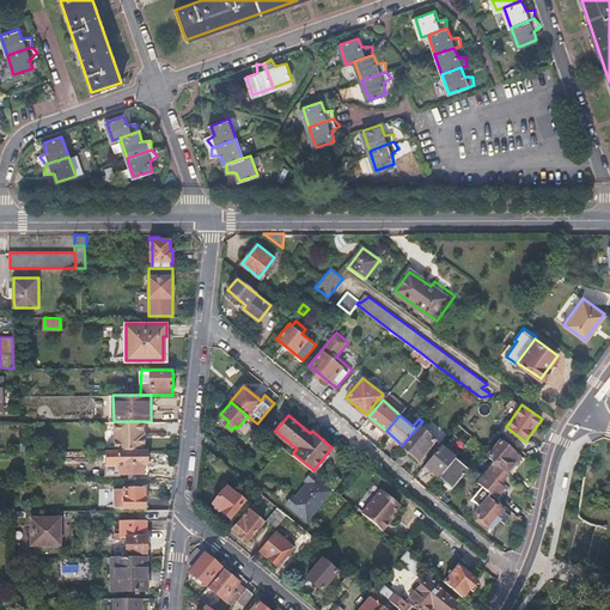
[(142,421),(115,421),(115,451),(145,451),(144,439),(142,439),(142,421)]
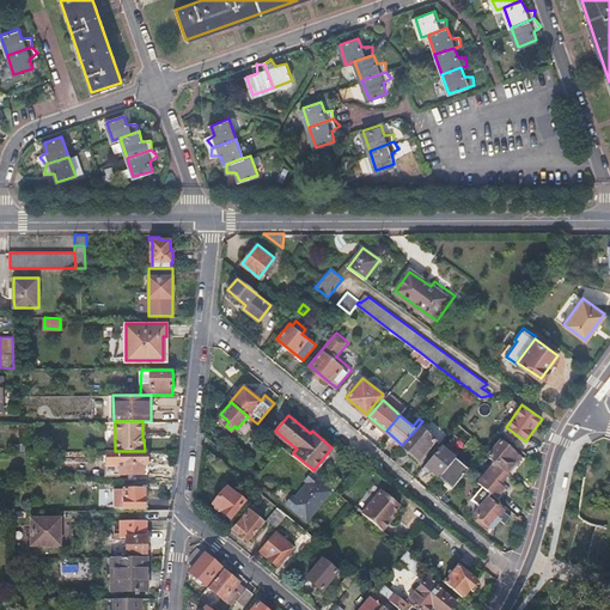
[(440,446),(441,444),(422,427),(404,446),(420,458),(428,449),(434,452),(440,446)]
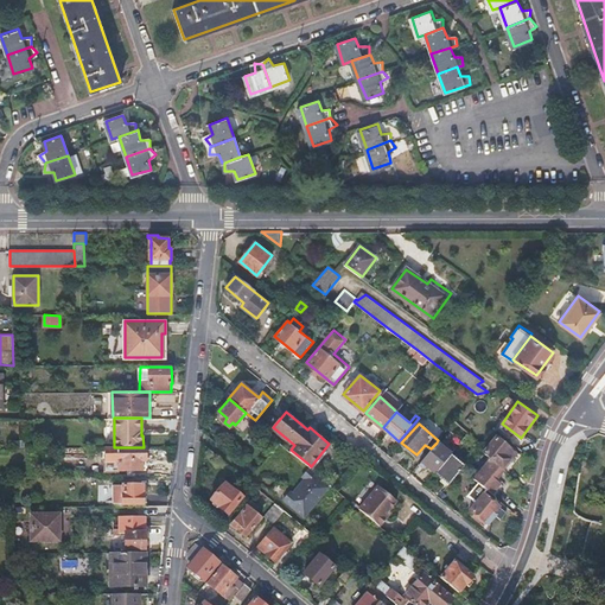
[(491,458),(503,467),(509,459),(511,460),(517,454),(497,437),(484,451),(491,458)]
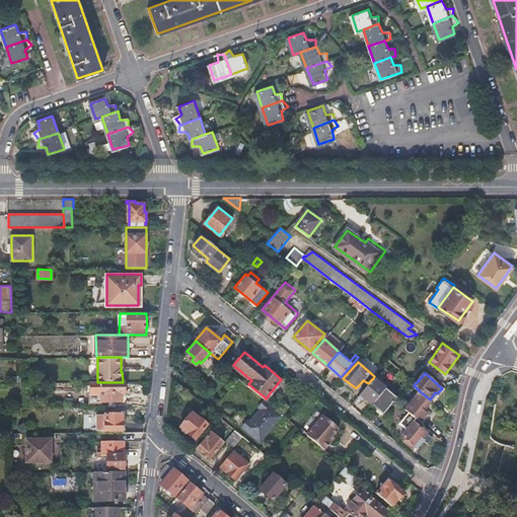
[(360,393),(372,402),(385,387),(373,378),(368,383),(360,393)]
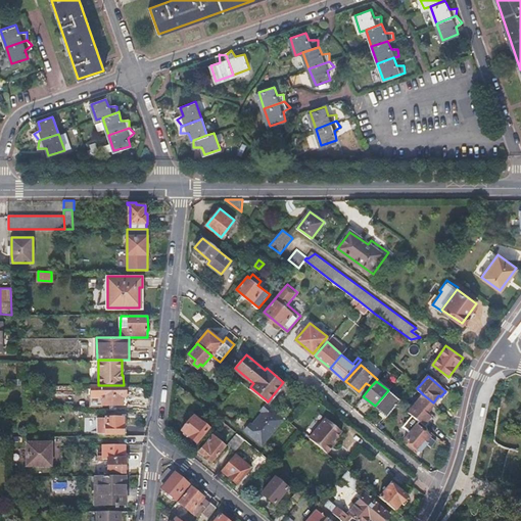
[(126,405),(126,386),(91,386),(91,397),(94,397),(94,406),(126,405)]
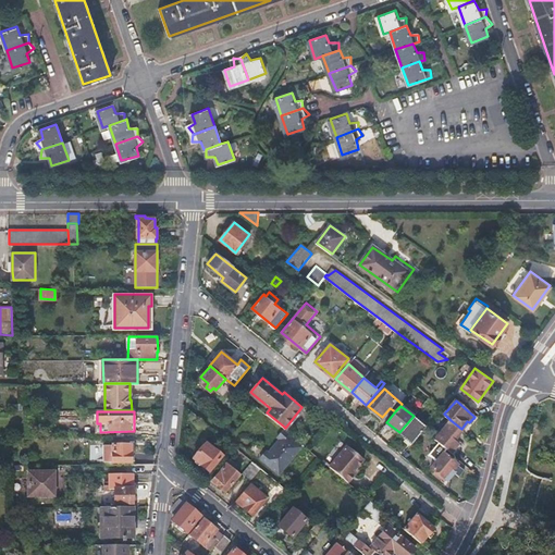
[(399,432),(412,443),(423,430),(427,427),(414,416),(399,432)]
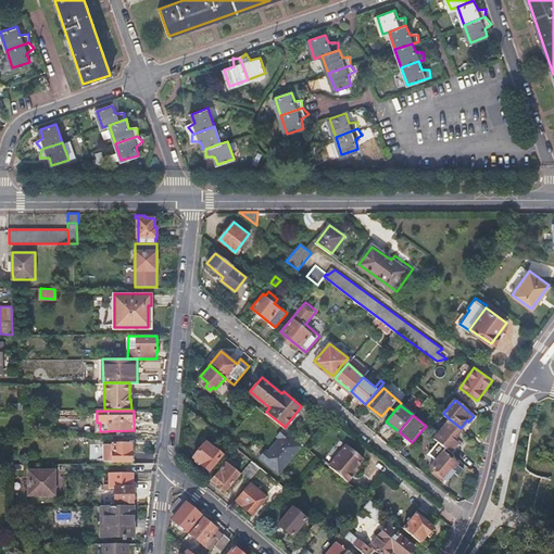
[(455,439),(463,429),(461,428),(450,419),(435,438),(439,441),(452,452),(460,443),(455,439)]
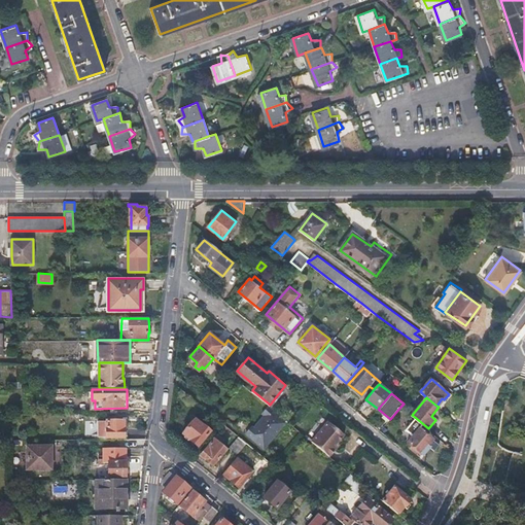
[(264,447),(286,419),(270,405),(269,404),(261,412),(264,413),(253,426),(251,424),(245,432),(264,447)]
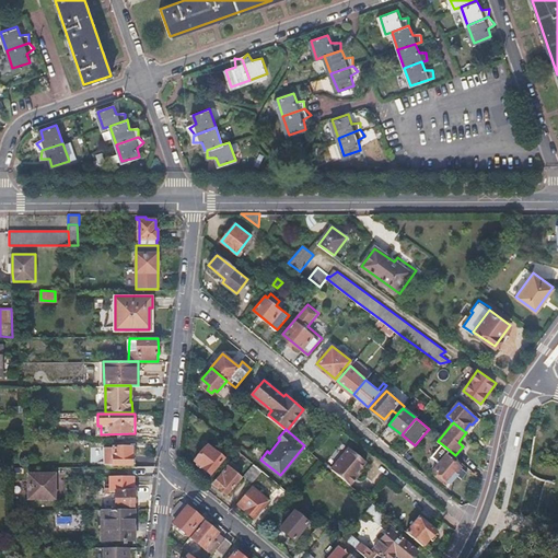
[(223,457),(208,444),(194,460),(210,473),(223,457)]
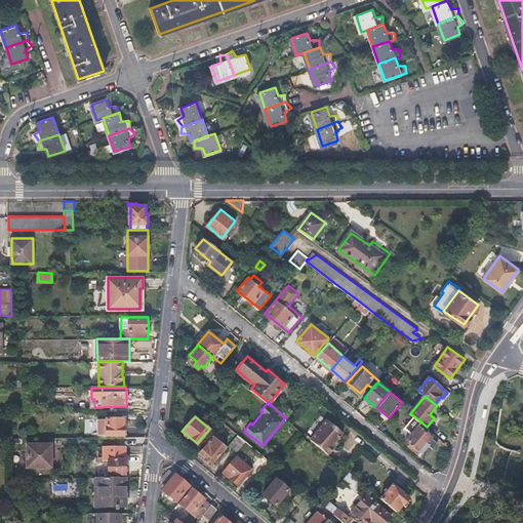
[(428,433),(430,430),(427,427),(414,416),(404,428),(411,434),(406,440),(423,452),(429,445),(434,448),(438,442),(428,433)]
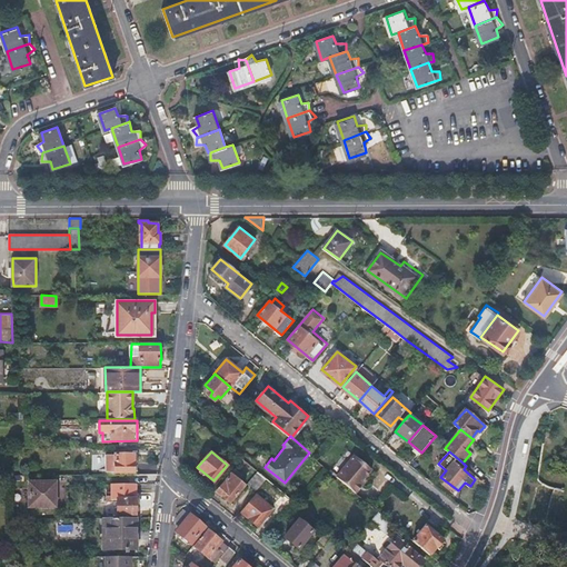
[(135,454),(107,454),(108,473),(135,473),(135,454)]
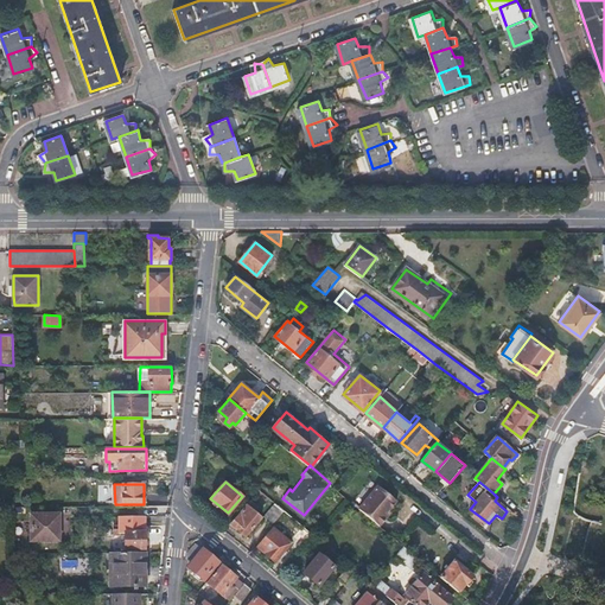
[(379,484),(358,507),(381,524),(388,515),(386,514),(389,509),(396,500),(379,484)]
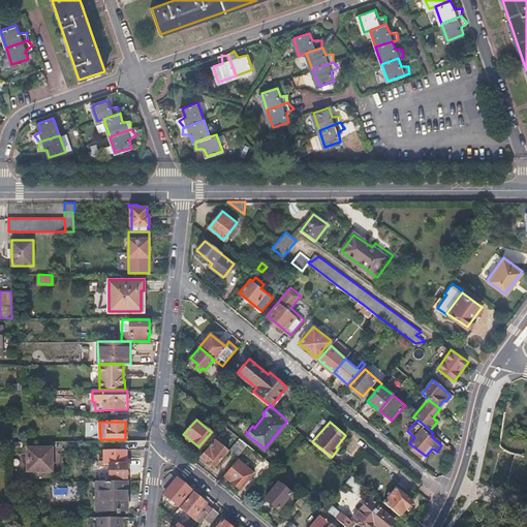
[(238,457),(248,444),(240,437),(229,448),(238,457)]
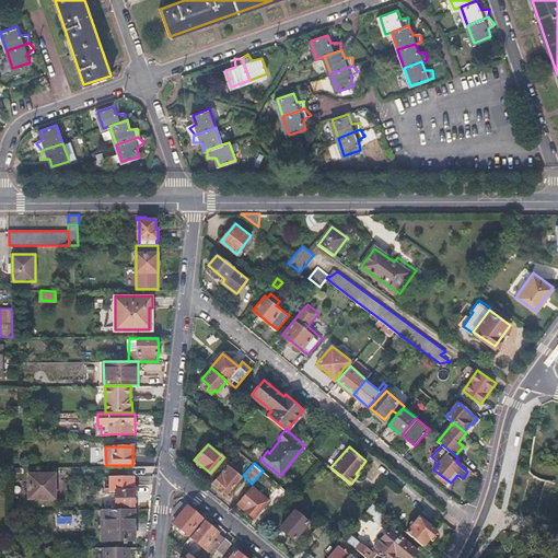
[(241,477),(228,467),(213,484),(227,493),(241,477)]
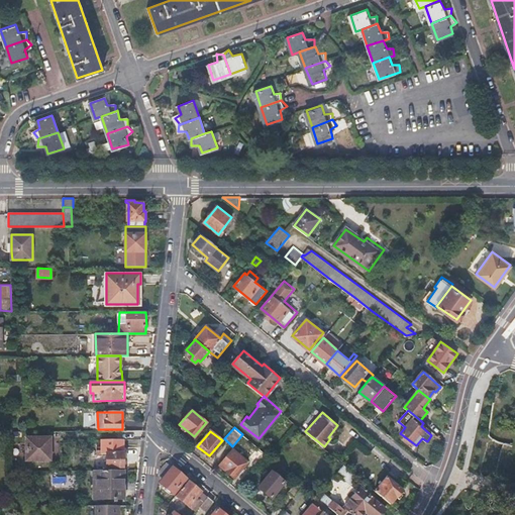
[(50,436),(27,437),(27,458),(50,458),(50,436)]
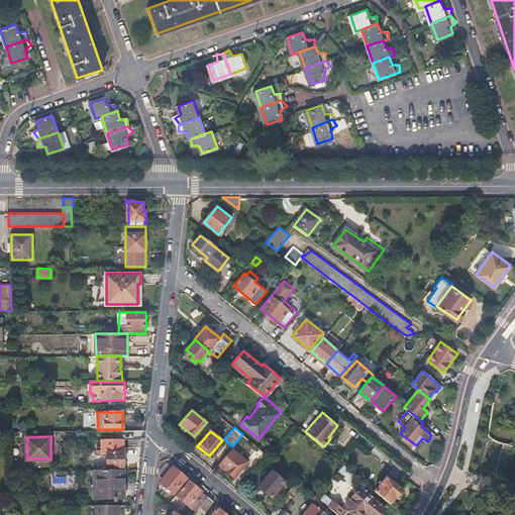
[(124,438),(103,438),(103,452),(96,452),(96,457),(107,457),(107,467),(124,467),(124,438)]
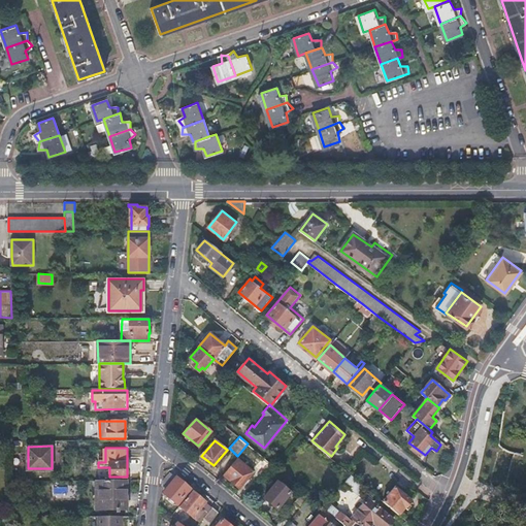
[(254,471),(238,459),(225,473),(231,479),(231,480),(239,488),(254,471)]
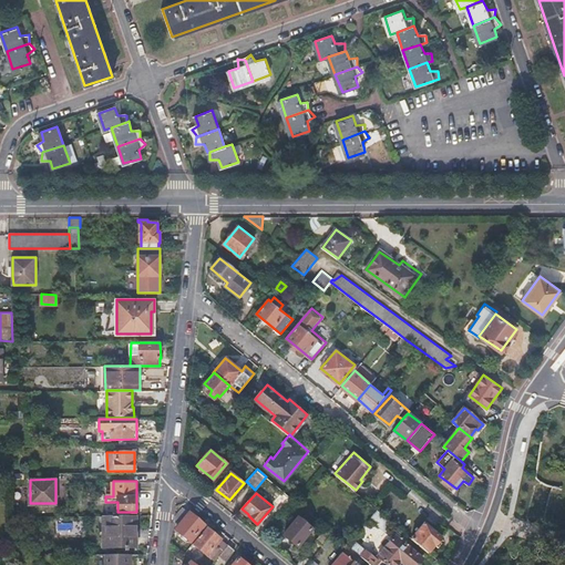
[(291,497),(286,493),(277,504),(281,509),(291,497)]
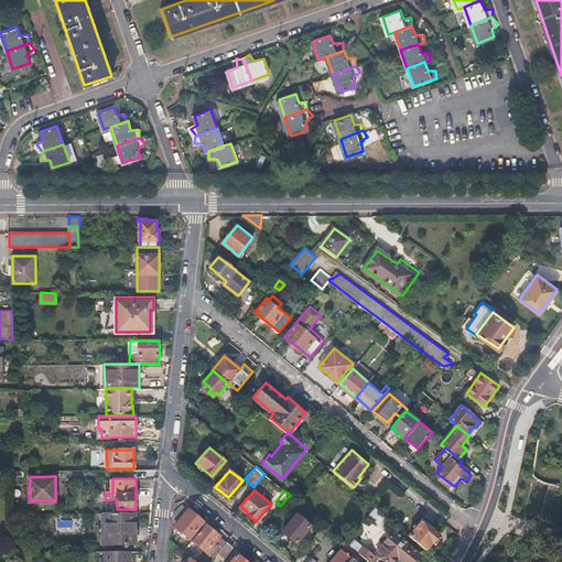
[(182,504),(174,512),(173,518),(179,521),(175,526),(190,538),(203,521),(182,504)]
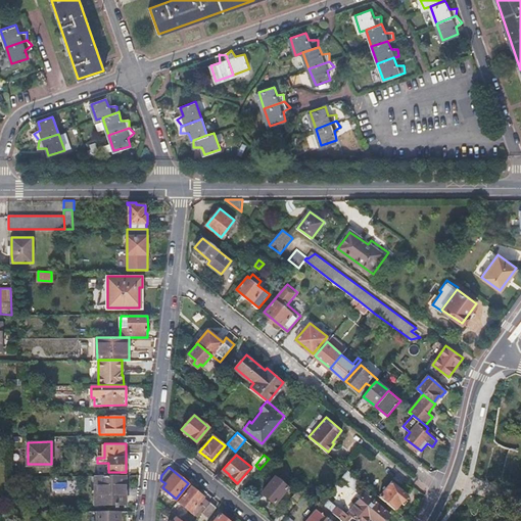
[(362,480),(349,470),(342,478),(354,488),(362,480)]
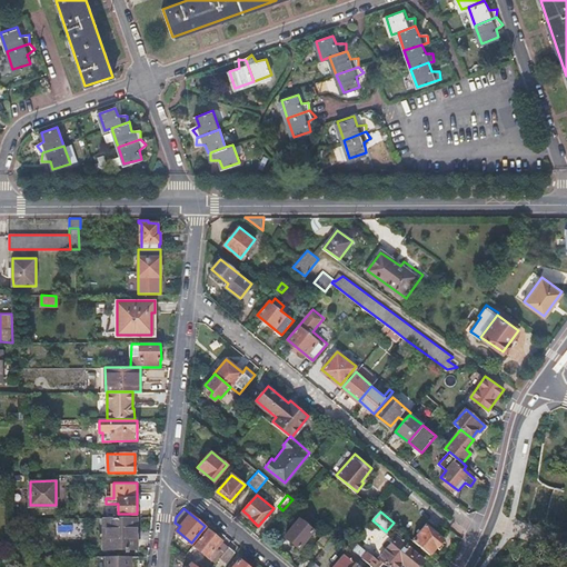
[(137,516),(107,517),(108,548),(137,548),(137,516)]
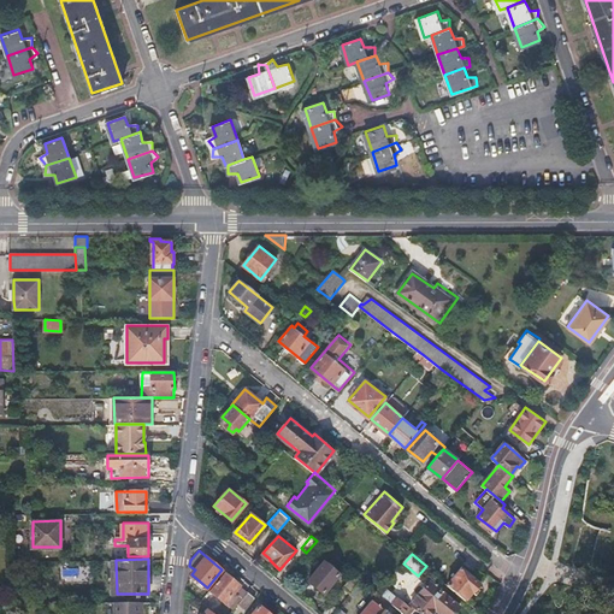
[(340,574),(324,562),(308,580),(323,594),(340,574)]
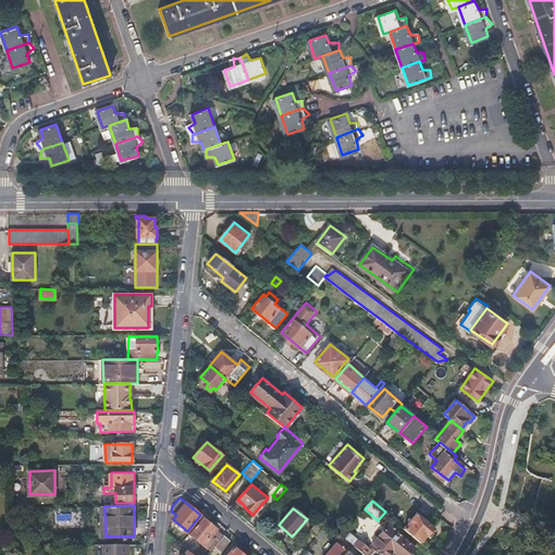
[(405,528),(421,542),(428,533),(430,534),(434,528),(417,514),(405,528)]
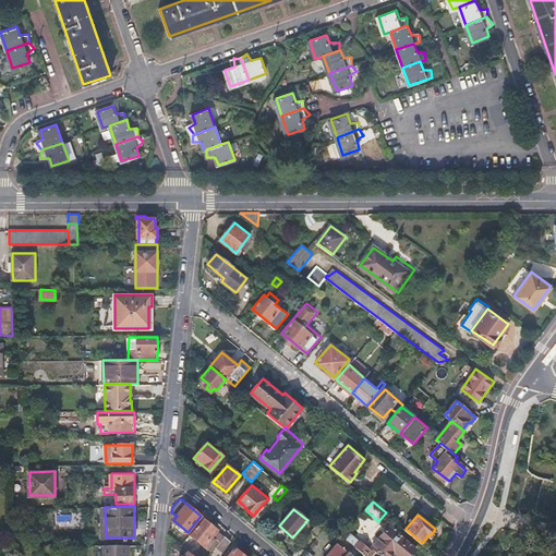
[(218,529),(204,518),(191,534),(207,547),(215,539),(213,536),(218,529)]
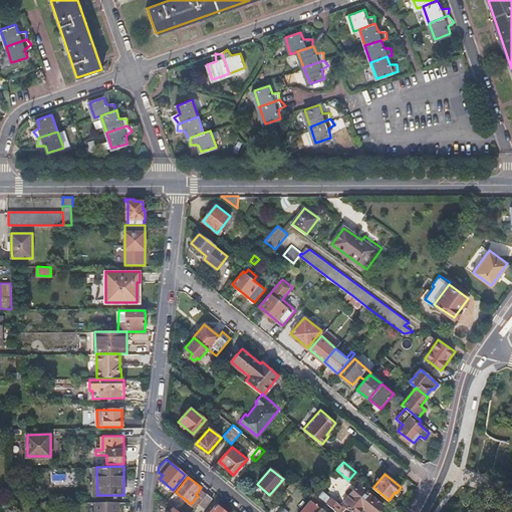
[(302,482),(295,477),(286,489),(292,494),(302,482)]
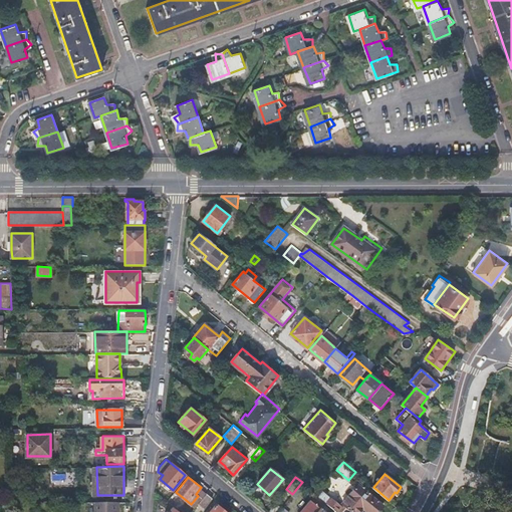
[(368,489),(360,482),(343,502),(353,511),(358,511),(363,507),(369,511),(376,511),(384,504),(367,492),(368,489)]
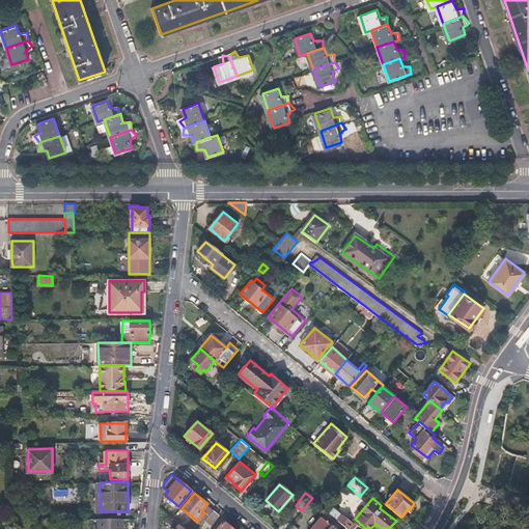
[(327,511),(337,520),(349,528),(351,528),(355,524),(343,513),(342,513),(332,506),(327,511)]
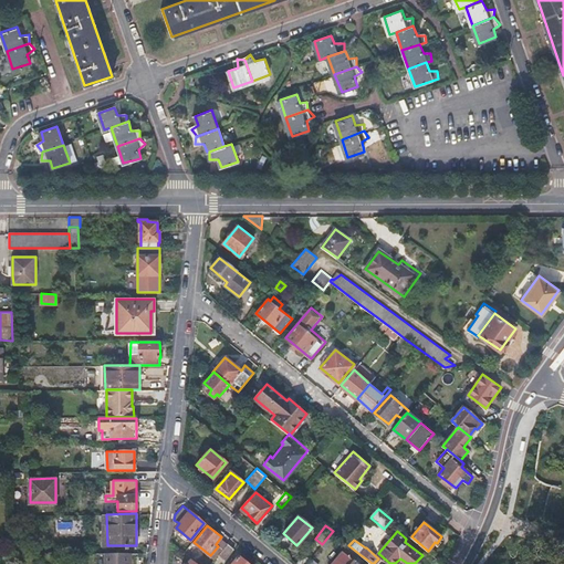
[(235,547),(228,542),(218,553),(226,559),(235,547)]
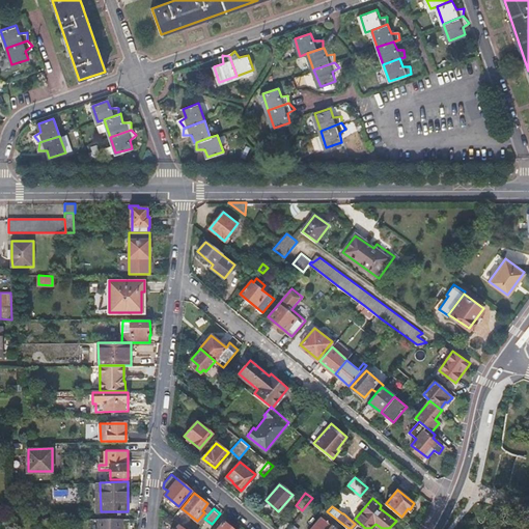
[(327,511),(326,510),(309,528),(336,528),(332,525),(337,520),(327,511)]
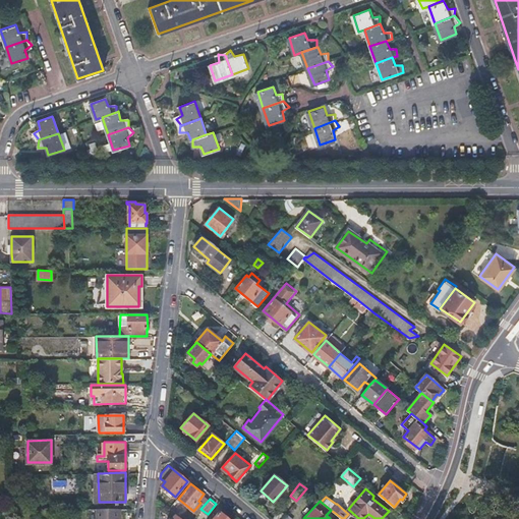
[(120,518),(121,508),(97,508),(96,518),(120,518)]
